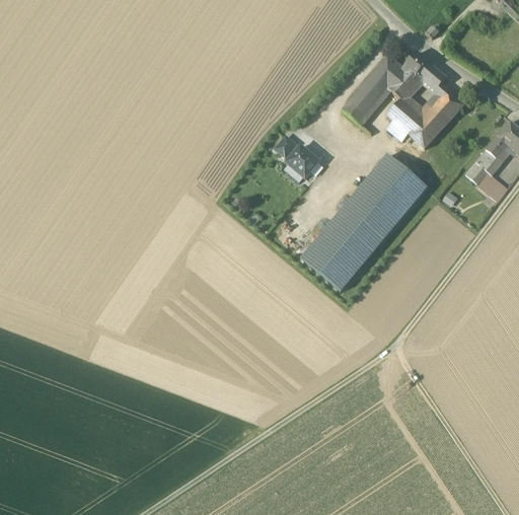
[(513,4),(509,0),(501,0),(499,2),(507,10),(513,4)]
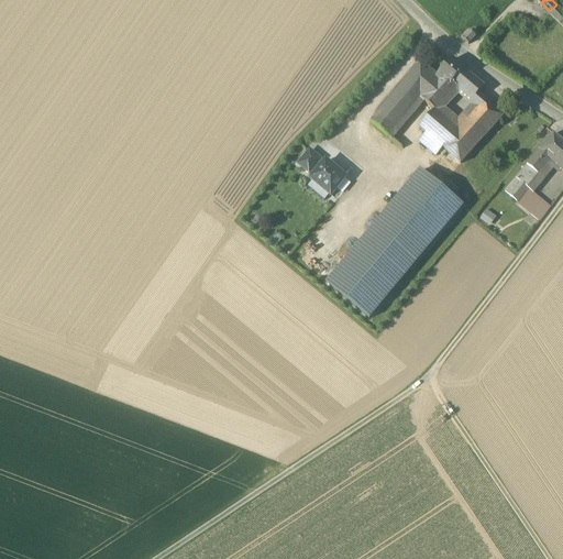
[(562,10),(556,4),(550,11),(562,23),(562,10)]
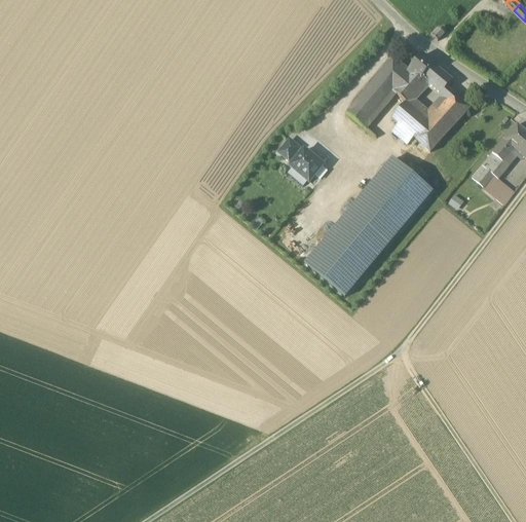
[(440,26),(433,33),(438,39),(446,32),(446,27),(444,25),(440,26)]
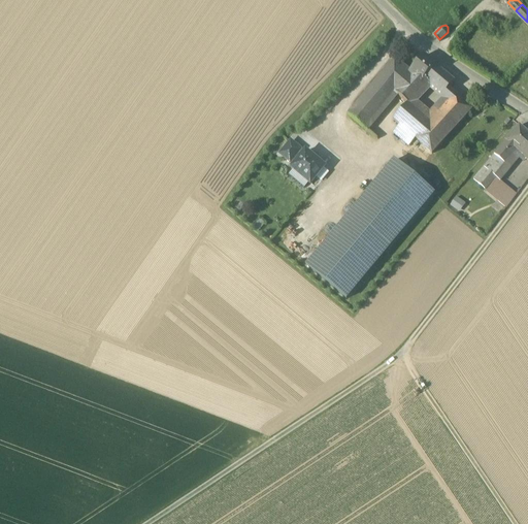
[(409,70),(394,89),(398,93),(408,101),(411,104),(418,97),(430,82),(425,77),(436,63),(424,53),(409,70)]
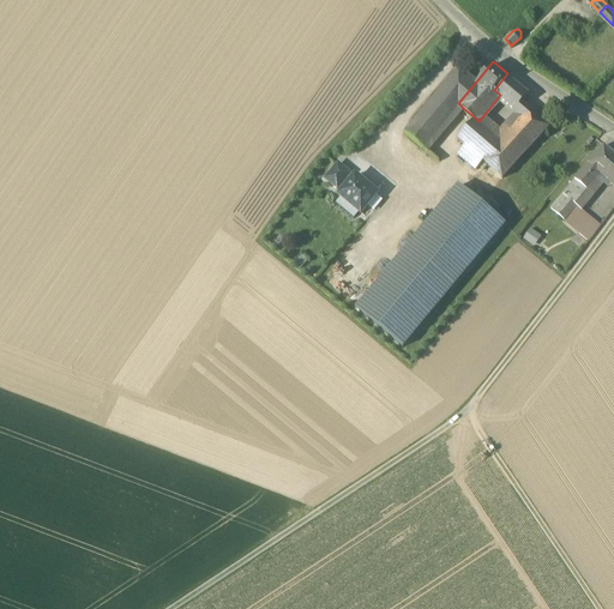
[(459,66),(405,130),(428,149),(463,108),(458,103),(476,82),(459,66)]
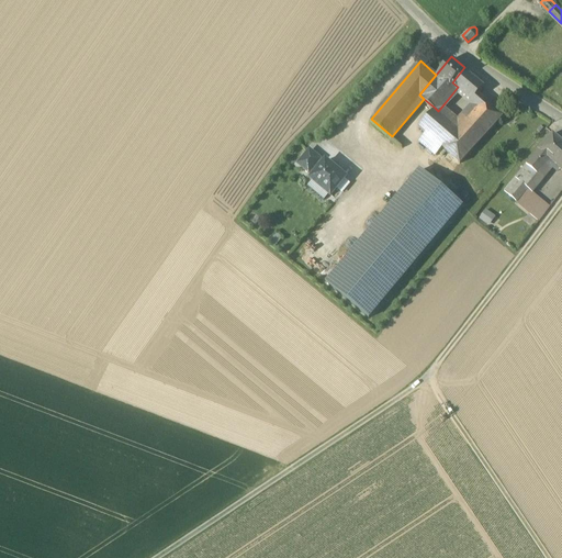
[(484,84),(464,67),(452,82),(458,87),(472,99),(478,91),(484,84)]
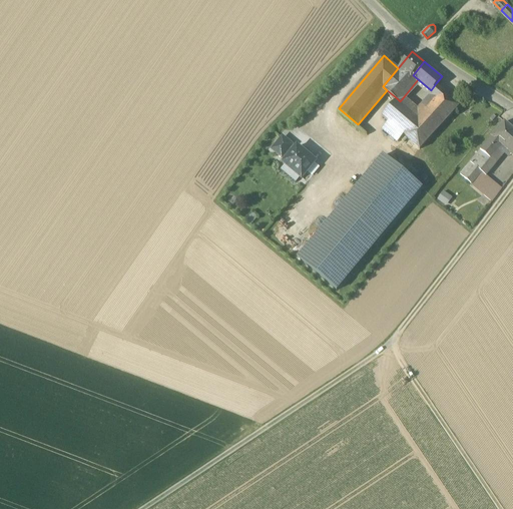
[(430,90),(417,103),(406,94),(400,101),(397,98),(382,114),(387,118),(382,124),(398,136),(402,131),(404,131),(421,146),(459,102),(442,89),(436,83),(431,90),(430,90)]
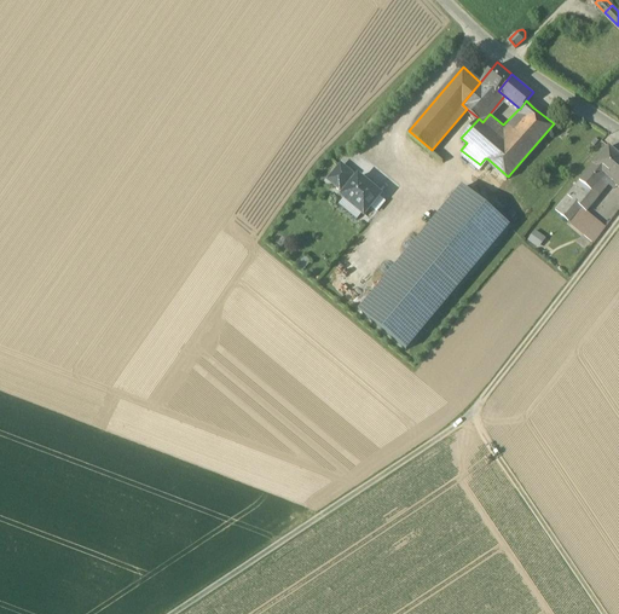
[(618,152),(608,144),(593,162),(605,173),(618,185),(618,152)]
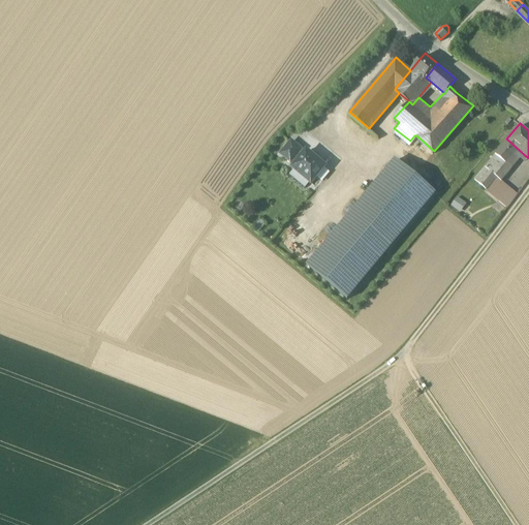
[(291,139),(280,151),(290,159),(299,149),(301,147),(291,139)]
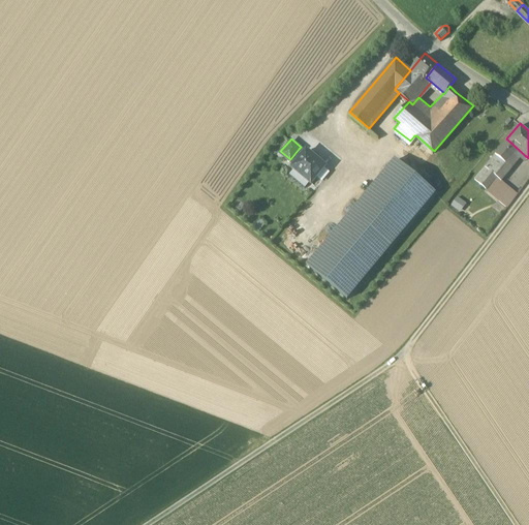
[(506,139),(495,152),(505,160),(517,148),(506,139)]
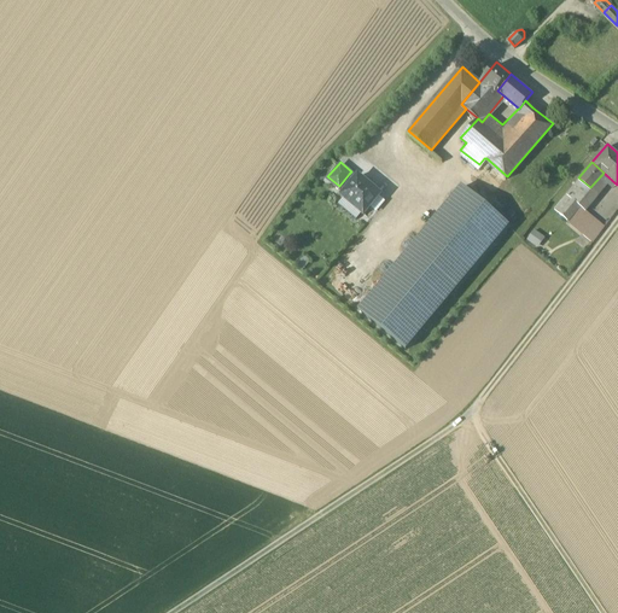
[(379,192),(357,173),(354,177),(349,174),(340,185),(345,188),(340,193),(363,211),(379,192)]
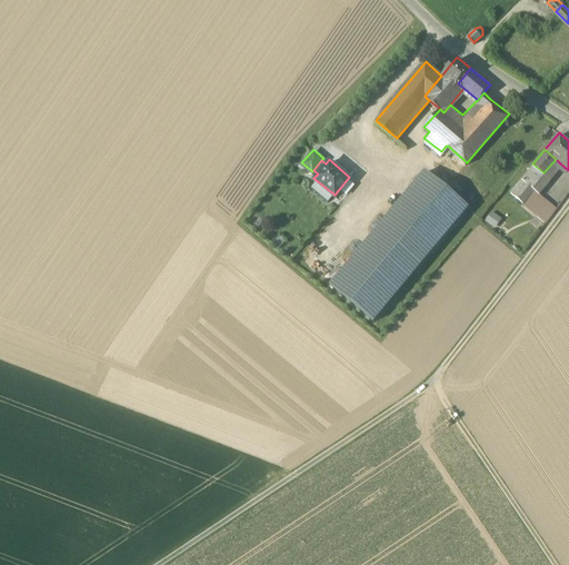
[(543,172),(532,164),(522,176),(526,179),(532,186),(543,172)]
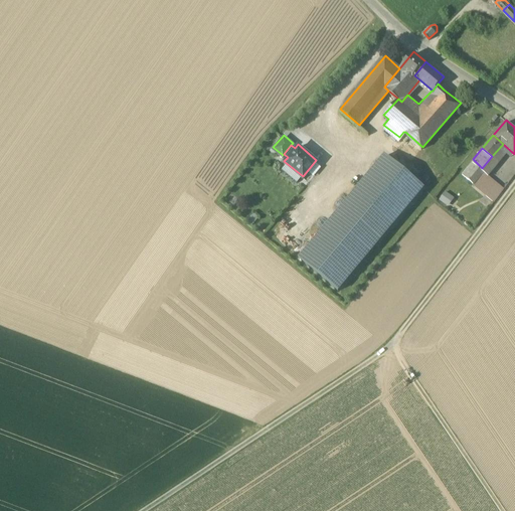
[(379,156),(299,256),(337,288),(420,187),(379,156)]
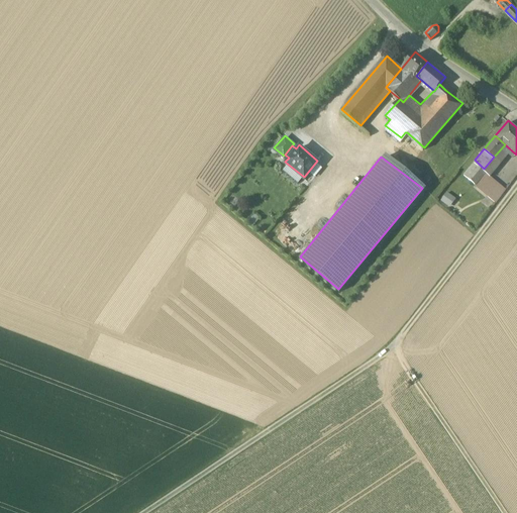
[(506,188),(484,169),(478,163),(475,160),(463,173),(496,201),(506,188)]
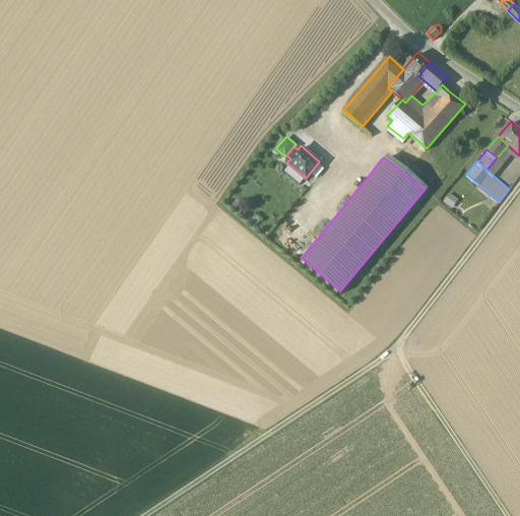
[(426,165),(419,176),(436,183),(441,172),(426,165)]
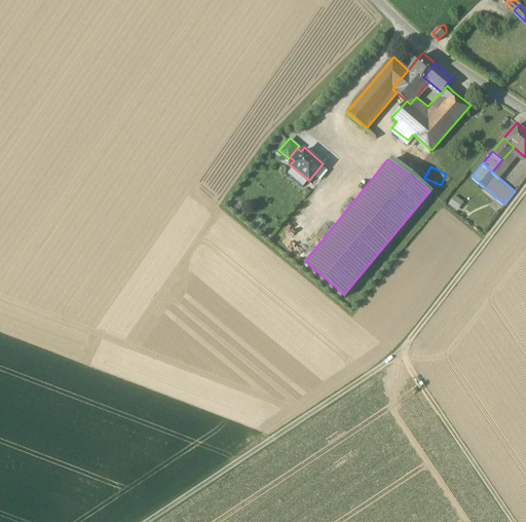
[(452,191),(447,200),(456,207),(462,198),(452,191)]
